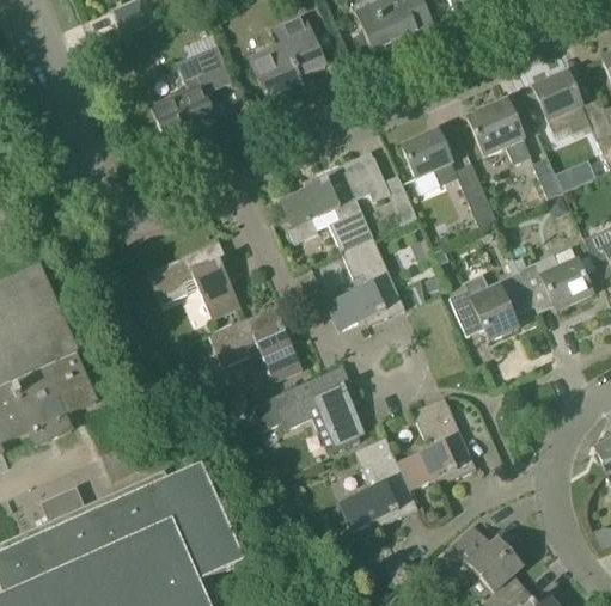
[(135,0),(114,10),(123,34),(153,20),(145,0),(135,0)]
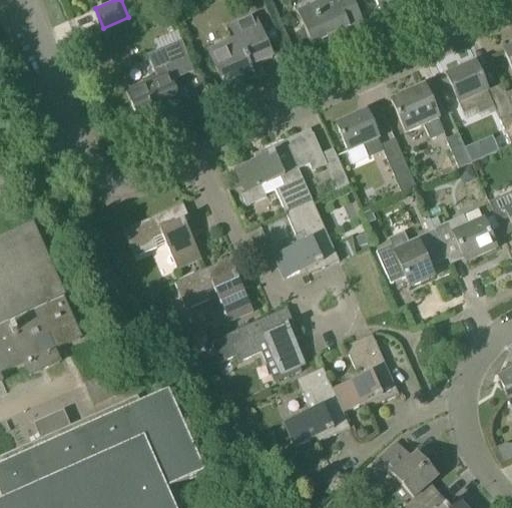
[(337,38),(366,25),(355,0),(313,0),(298,7),(312,41),(334,31),(337,38)]
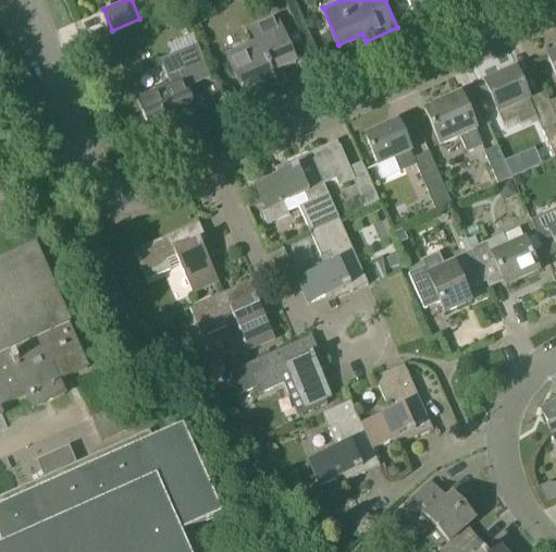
[(246,95),(278,81),(272,69),(296,59),(276,12),(250,23),(256,37),(246,41),(249,49),(230,58),(246,95)]
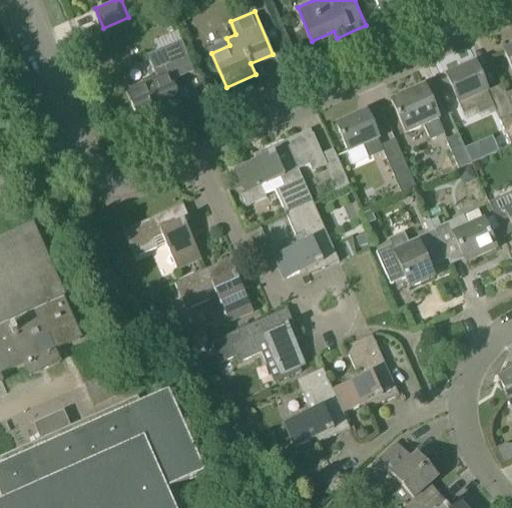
[(183,71),(194,66),(181,37),(170,41),(183,71)]
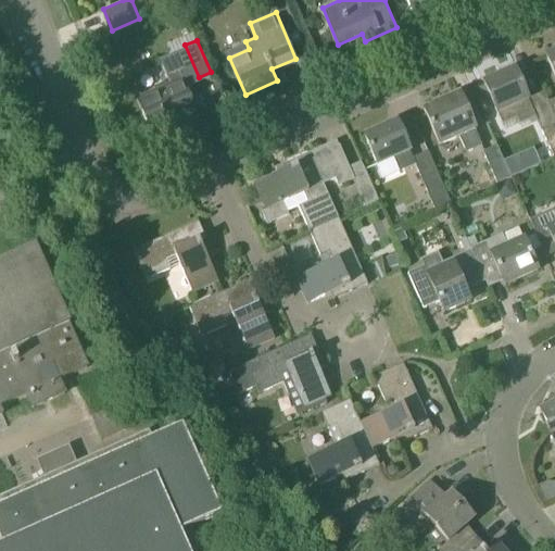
[(199,77),(185,45),(173,50),(177,62),(165,69),(169,80),(154,87),(153,85),(136,92),(154,135),(167,128),(165,123),(175,119),(177,125),(200,114),(187,83),(199,77)]
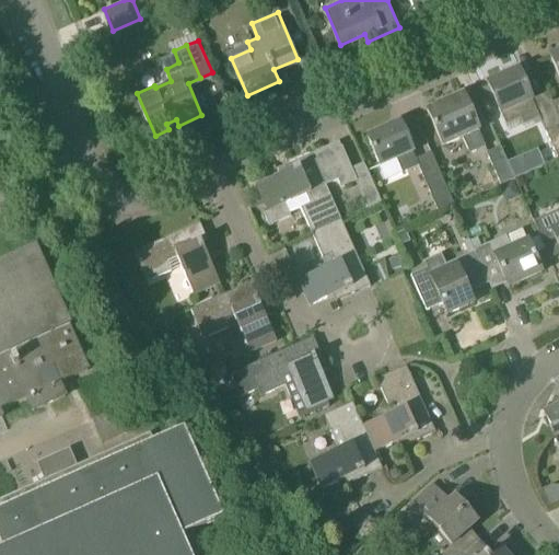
[(552,97),(551,97),(548,89),(532,96),(520,66),(488,80),(509,125),(524,118),(526,123),(542,116),(558,151),(558,111),(552,97)]
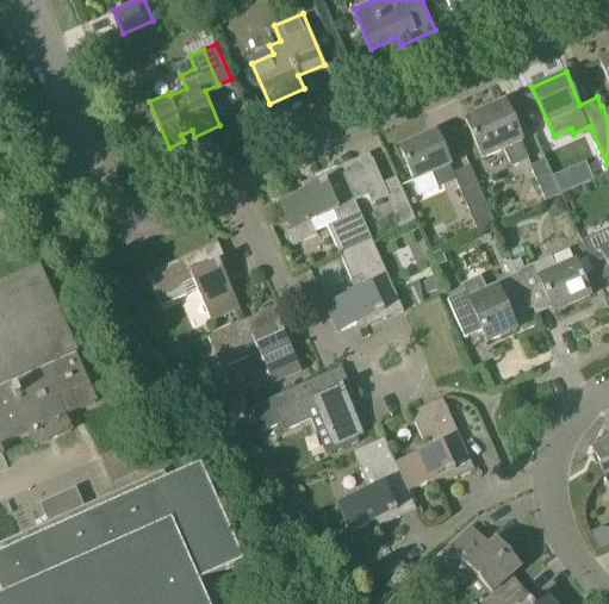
[(528,155),(504,99),(465,116),(483,155),(503,145),(510,162),(528,155)]
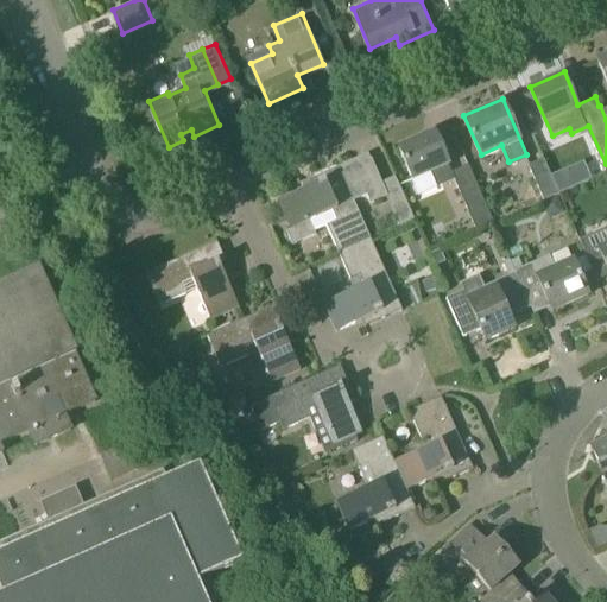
[(456,175),(453,168),(435,128),(399,144),(419,190),(456,175)]
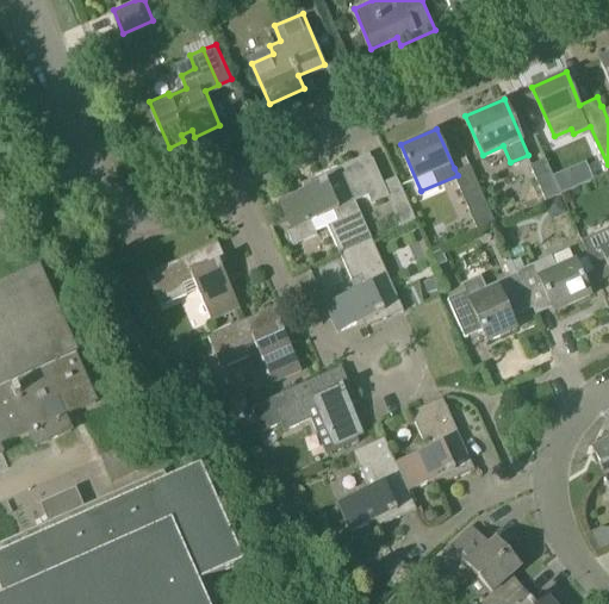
[(280,198),(287,215),(292,225),(311,217),(315,226),(328,222),(340,249),(372,235),(355,197),(368,191),(372,199),(389,192),(373,155),(356,162),(354,157),(308,178),(311,184),(280,198)]
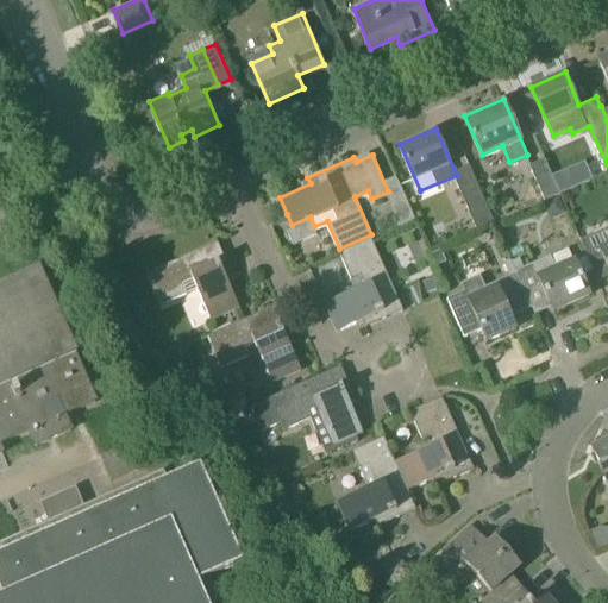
[(530,162),(544,198),(561,190),(552,173),(545,155),(530,162)]
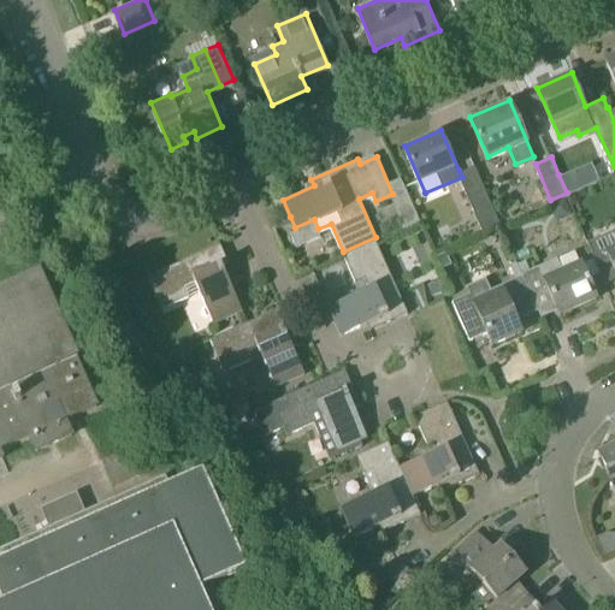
[(592,160),(559,175),(567,193),(599,178),(598,176),(592,160)]
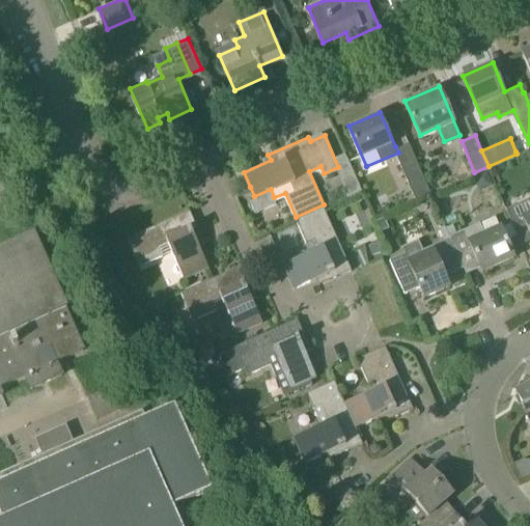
[(418,161),(403,167),(416,197),(430,190),(418,161)]
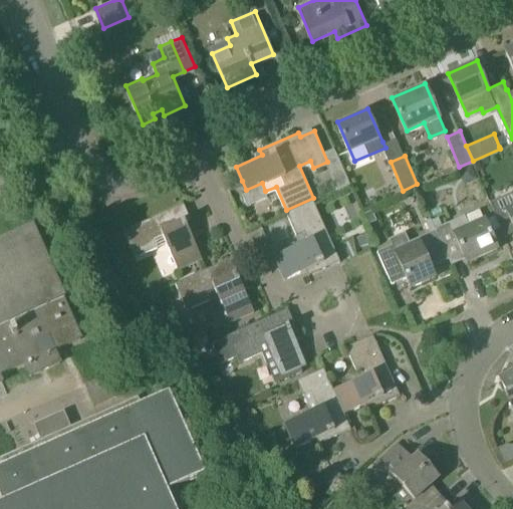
[(307,238),(274,253),(284,276),(311,265),(313,270),(340,258),(313,198),(286,210),(296,233),(304,230),(307,238)]
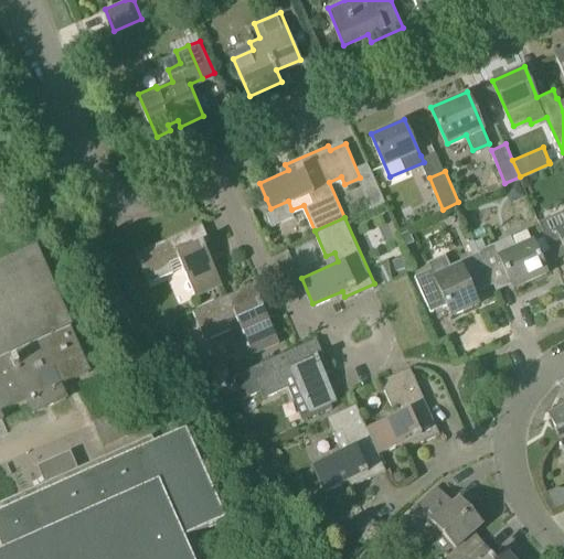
[(215,250),(202,221),(136,250),(149,280),(174,269),(170,260),(179,256),(195,293),(222,281),(210,253),(215,250)]
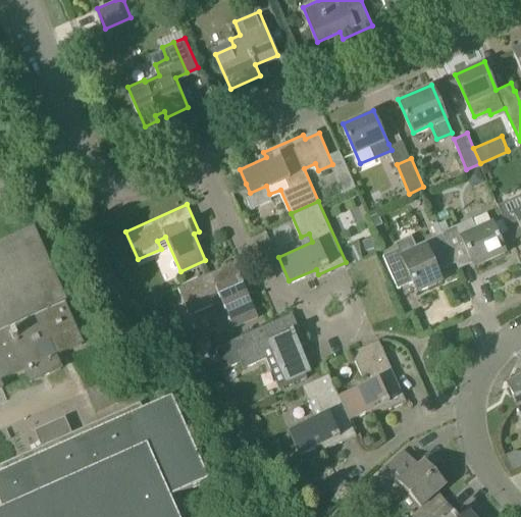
[(520,208),(515,211),(504,216),(512,235),(520,230),(520,208)]
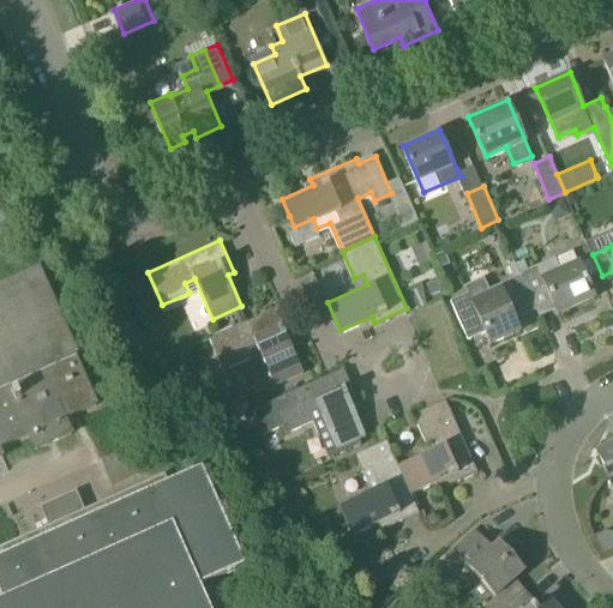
[(520,268),(521,272),(536,306),(540,313),(541,313),(538,305),(553,299),(558,309),(594,294),(578,259),(560,266),(554,253),(536,260),(520,268)]
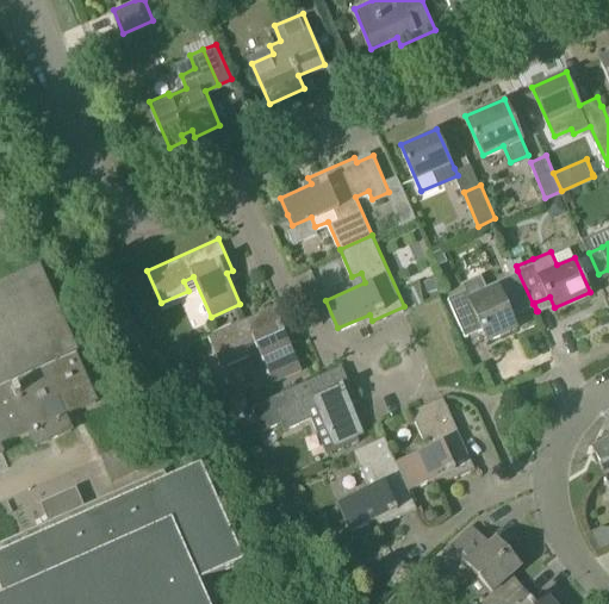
[(76,350),(39,267),(0,284),(0,450),(2,450),(2,449),(0,443),(0,440),(29,428),(36,443),(72,427),(64,411),(95,398),(75,350),(76,350)]
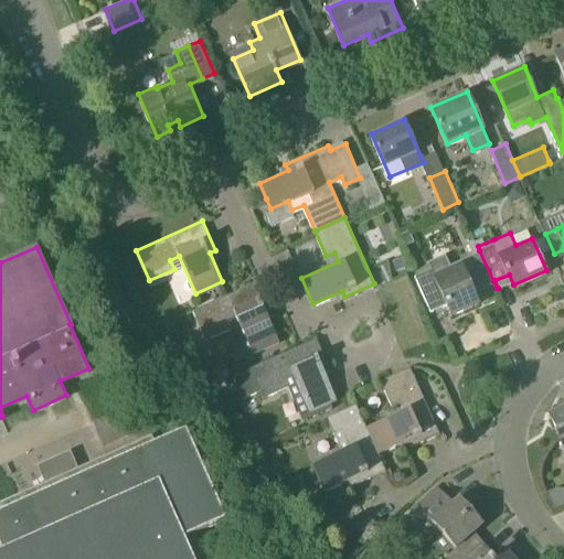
[(447,302),(451,312),(478,301),(471,288),(480,285),(481,287),(493,281),(479,250),(458,260),(460,265),(436,276),(432,266),(414,273),(431,309),(447,302)]
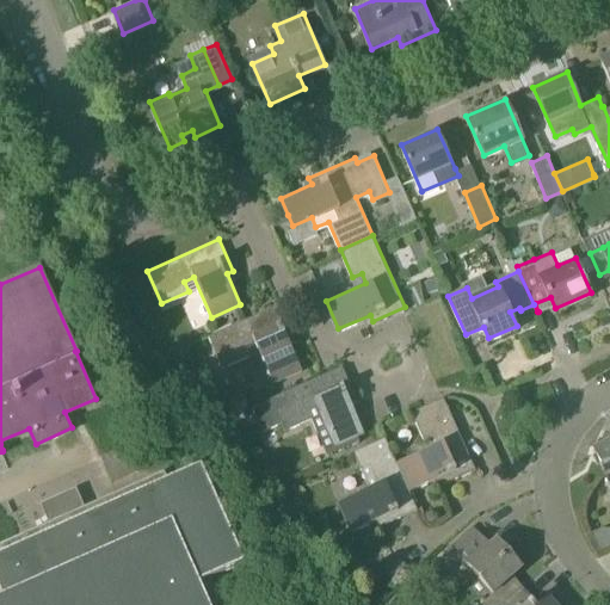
[(256,339),(273,380),(302,368),(288,335),(295,333),(281,301),(209,333),(223,365),(250,353),(246,344),(256,339)]
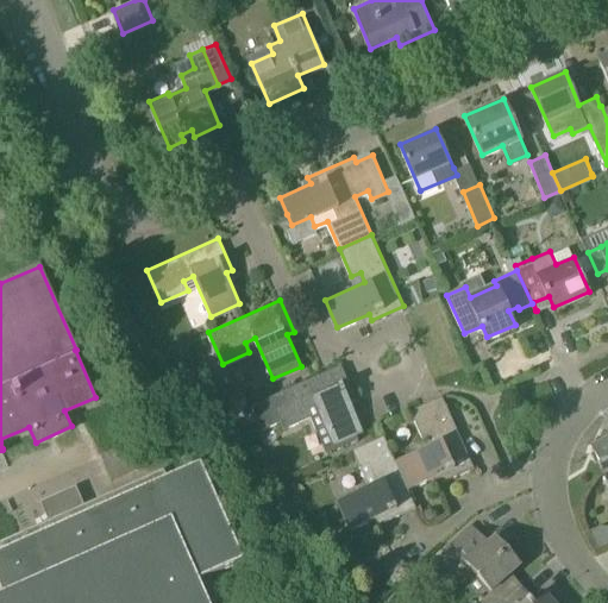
[(355,395),(342,363),(251,402),(262,426),(281,418),(284,427),(311,416),(314,426),(325,421),(333,441),(363,428),(349,397),(355,395)]
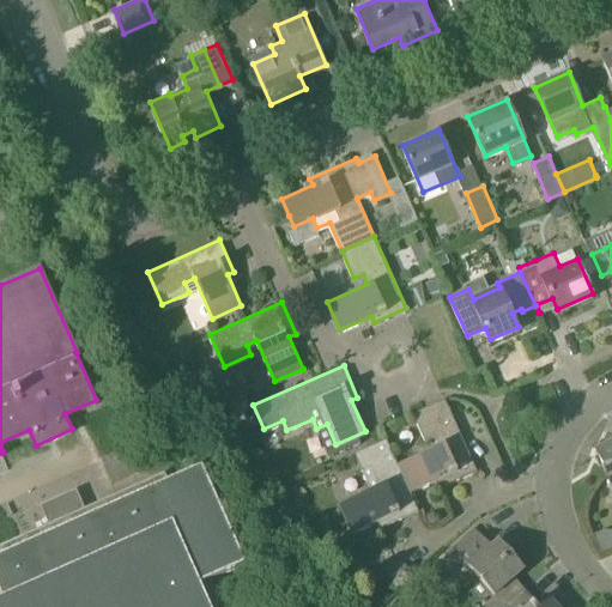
[(477,468),(444,396),(444,395),(412,411),(425,437),(434,432),(438,443),(398,461),(411,490),(442,475),(444,483),(477,468)]
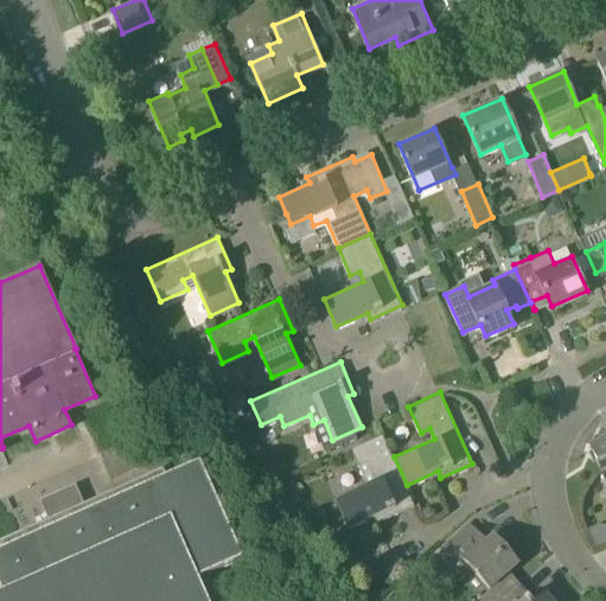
[(407,485),(394,456),(383,432),(365,440),(352,445),(358,460),(368,456),(377,477),(337,496),(349,523),(380,510),(383,517),(415,503),(406,485),(407,485)]
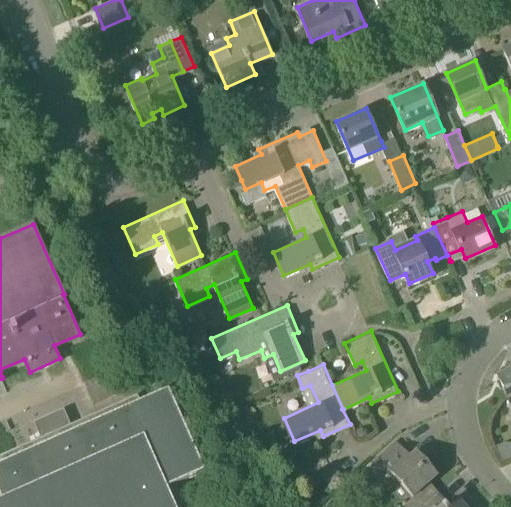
[(510,366),(497,373),(510,401),(510,366)]
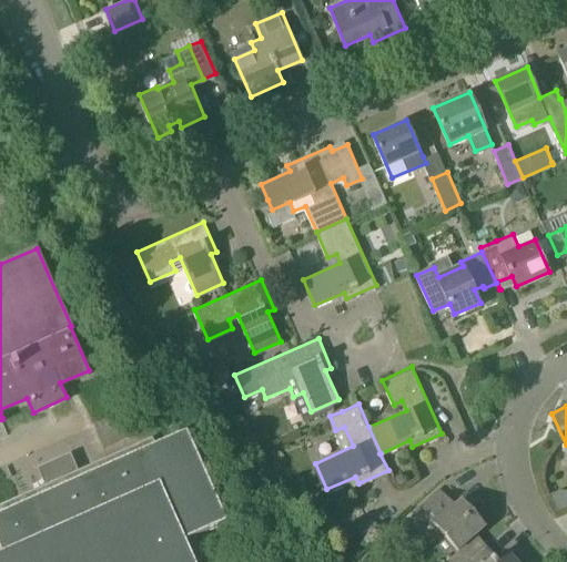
[(0,561),(195,561),(185,539),(228,520),(188,429),(155,443),(152,436),(74,470),(68,457),(43,468),(49,481),(0,502),(0,561)]
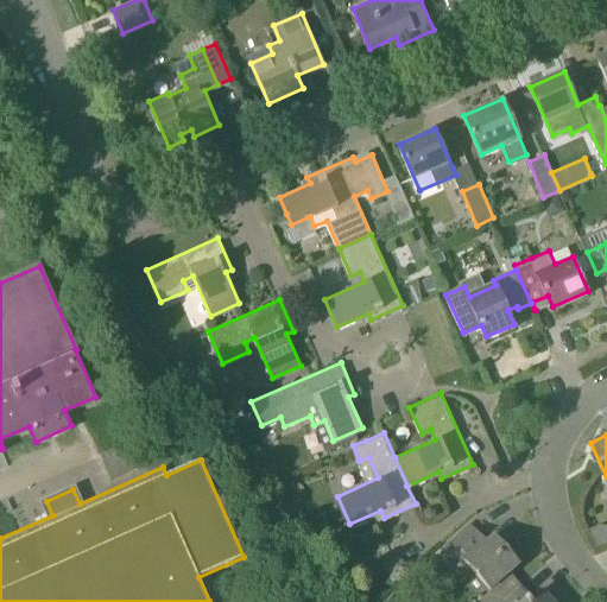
[(327,515),(315,523),(322,536),(334,528),(327,515)]
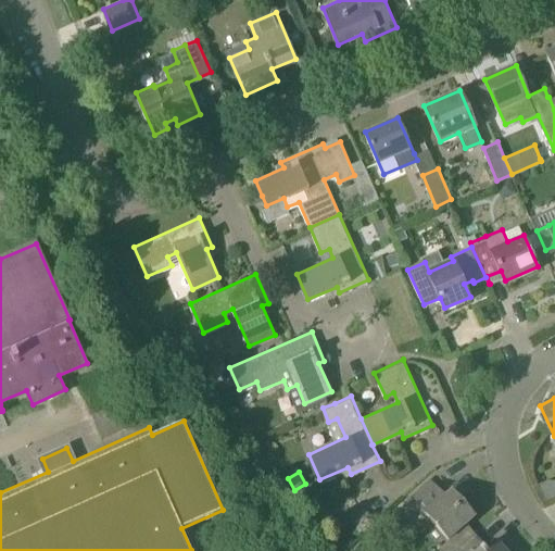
[(404,499),(413,509),(415,511),(420,505),(449,537),(475,514),(452,488),(445,495),(430,476),(404,499)]
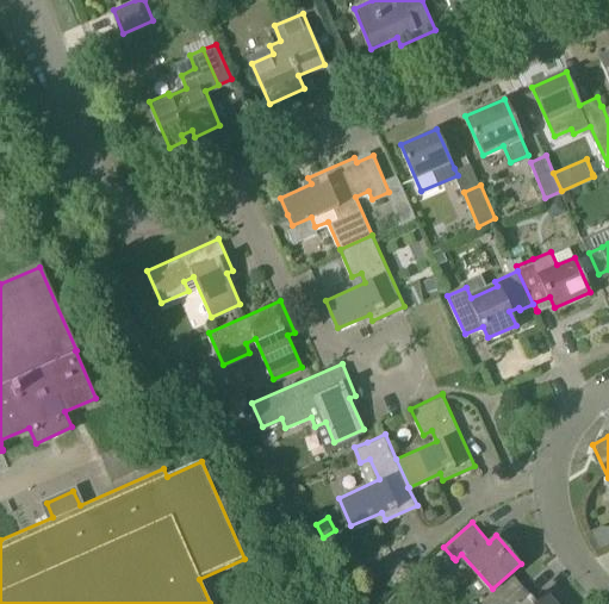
[(520,585),(497,603),(555,603),(547,593),(535,603),(520,585)]
